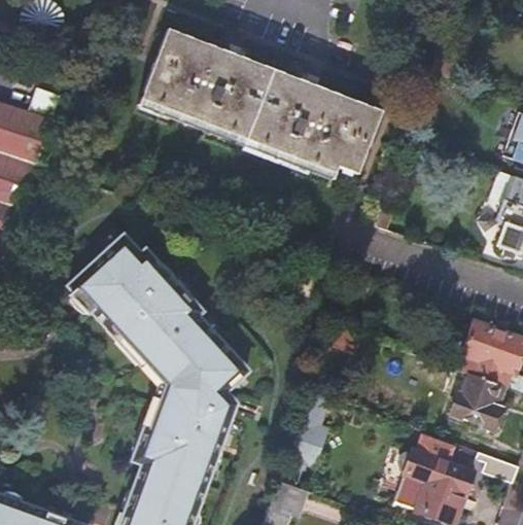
[(60,0),(33,0),(31,1),(27,6),(24,13),(24,22),(26,29),(30,35),(37,39),(44,41),(51,40),(58,37),(63,33),(67,27),(68,20),(68,12),(65,6),(60,0)]
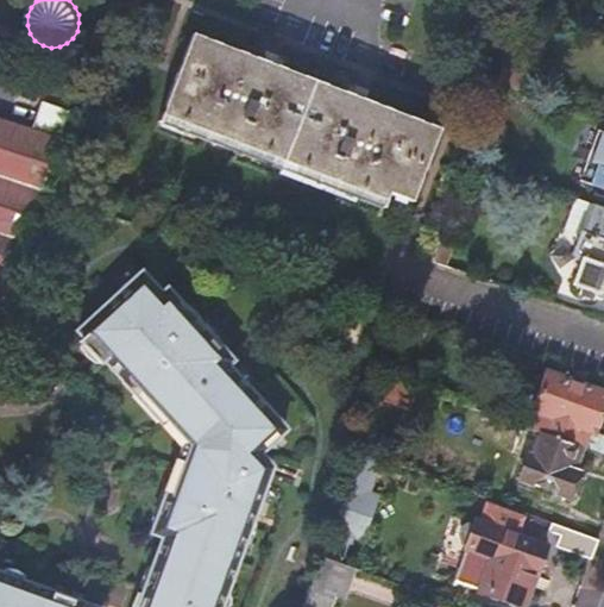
[(195,32),(164,113),(390,198),(391,192),(414,200),(442,126),(195,32)]
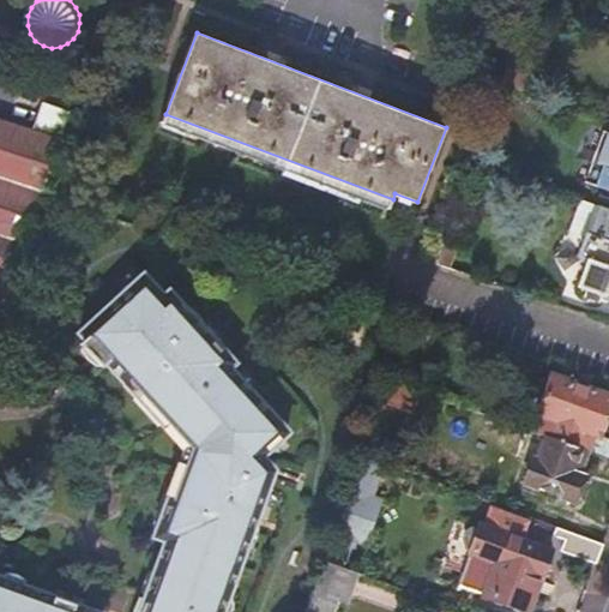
[(513,83),(504,81),(500,90),(510,93),(513,83)]
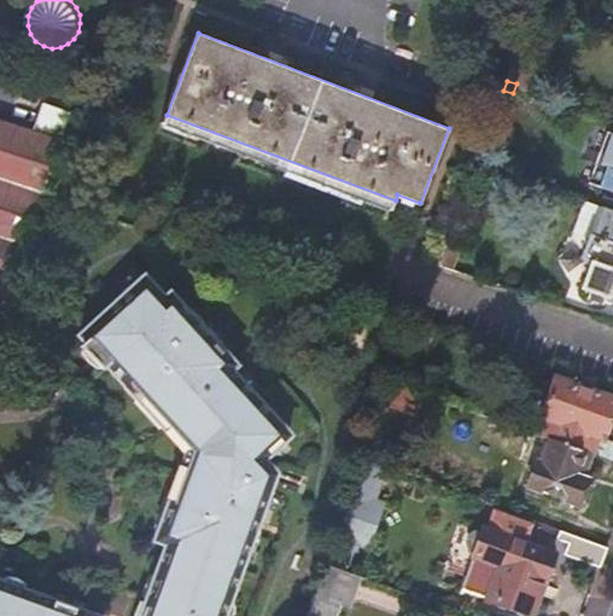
[(508,105),(513,93),(503,91),(500,102),(508,105)]
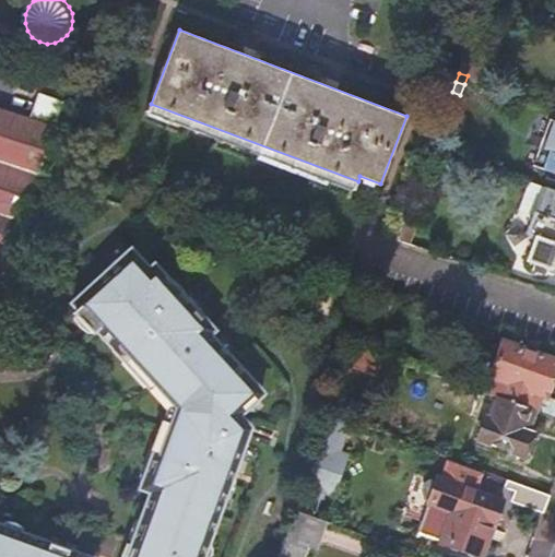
[(358,181),(151,104),(148,111),(355,189),(358,181)]
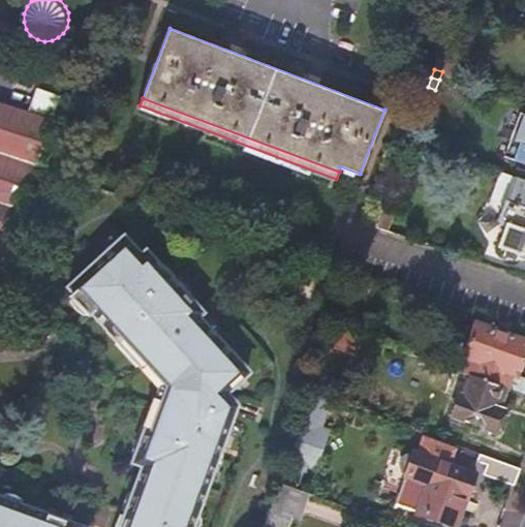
[(0,259),(47,127),(50,117),(0,100),(0,259)]
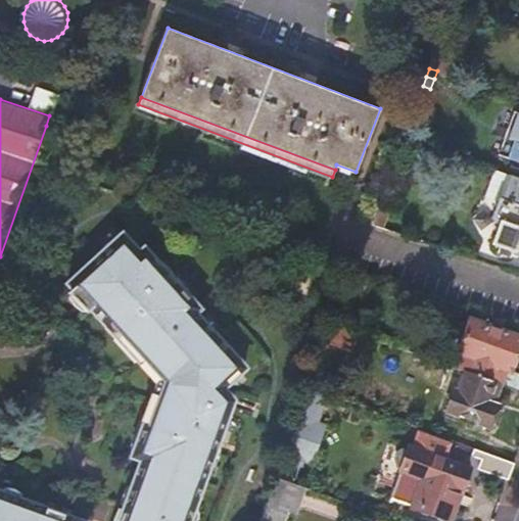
[(68,107),(54,102),(49,115),(46,126),(60,131),(68,107)]
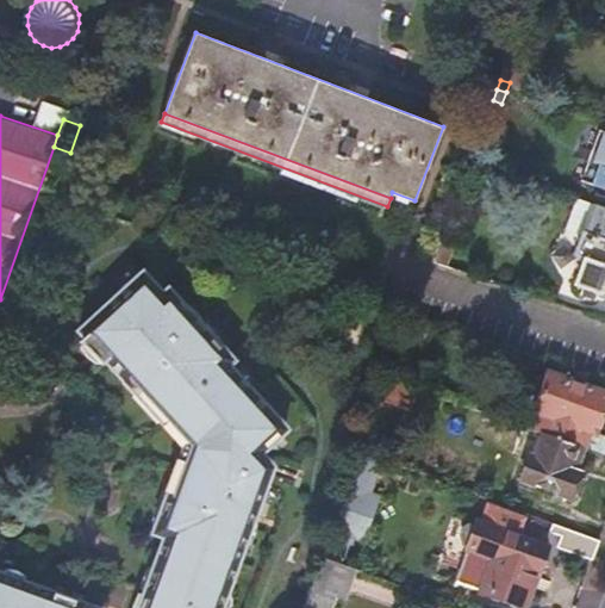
[(604,205),(599,204),(581,255),(588,258),(579,286),(604,295),(604,205)]
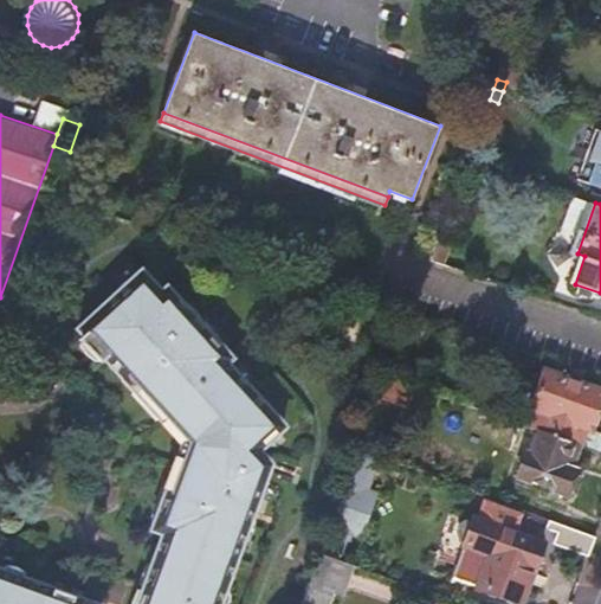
[(215,339),(200,322),(185,306),(168,288),(162,293),(141,270),(79,328),(85,335),(81,339),(83,341),(88,338),(103,355),(99,359),(102,361),(105,358),(124,378),(131,371),(195,441),(176,494),(168,490),(159,516),(173,522),(169,531),(167,531),(155,563),(159,565),(152,586),(147,585),(146,589),(150,591),(144,603),(98,603),(24,577),(6,571),(0,569),(0,603),(220,603),(226,586),(245,537),(252,515),(272,462),(251,454),(254,443),(262,445),(264,444),(279,429),(285,424),(227,361),(232,357),(215,339)]
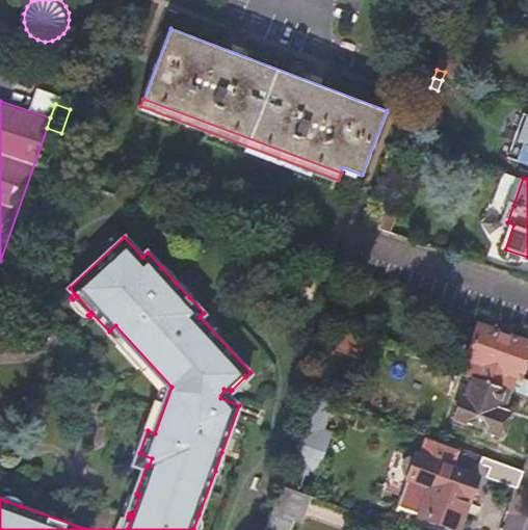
[(176,283),(178,281),(173,271),(164,265),(162,268),(176,283)]
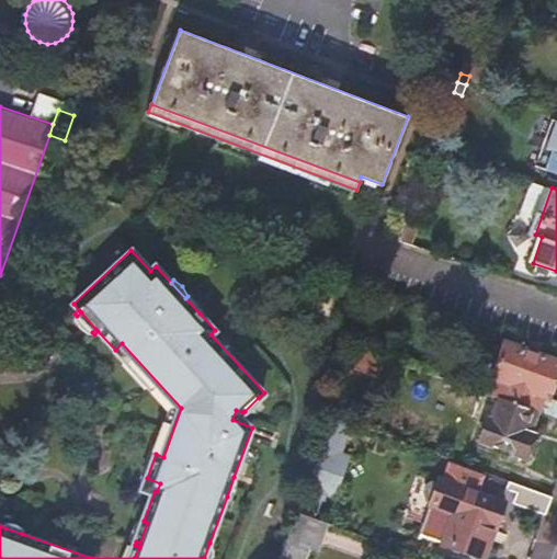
[(196,301),(188,296),(185,298),(200,314),(202,311),(196,301)]
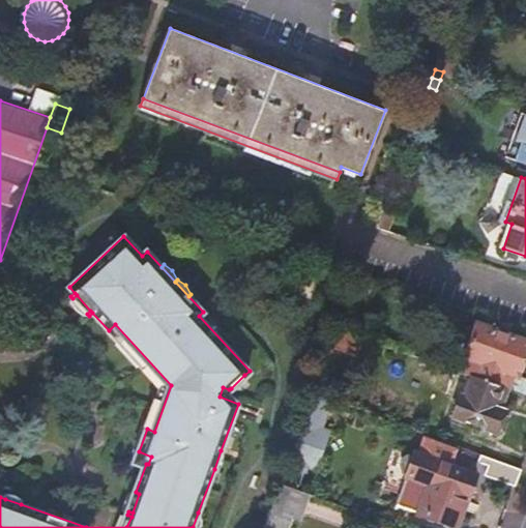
[(84,316),(87,314),(90,311),(77,295),(72,298),(70,300),(76,309),(84,316)]
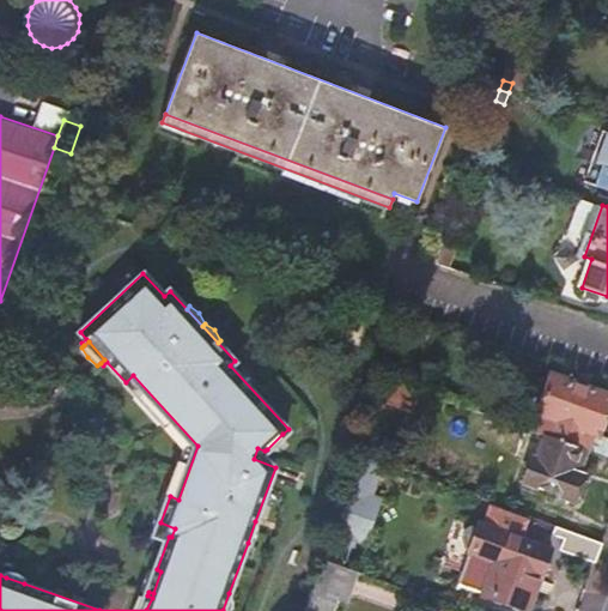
[(589,449),(607,457),(607,434),(602,433),(607,417),(607,393),(555,374),(541,411),(549,415),(543,433),(589,449)]
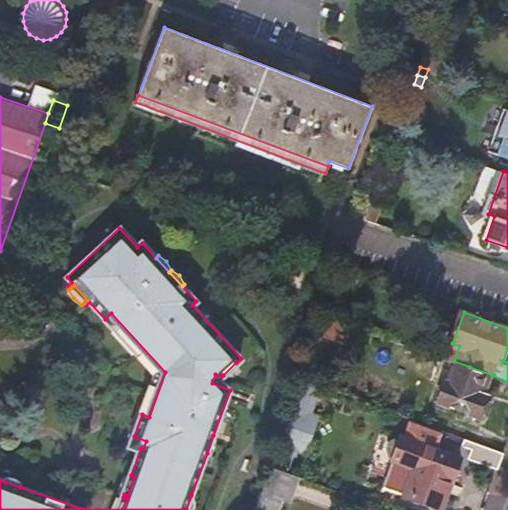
[(140,413),(142,414),(149,417),(165,372),(111,313),(105,319),(104,319),(154,374),(140,413)]
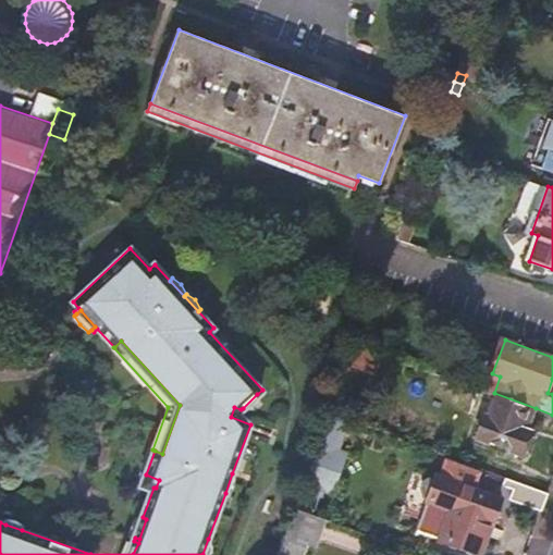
[(385,354),(360,345),(353,365),(358,367),(378,374),(385,354)]
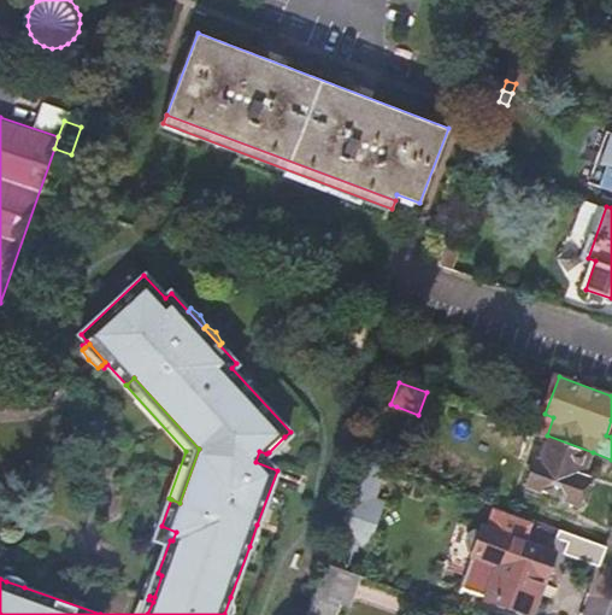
[(378,420),(384,422),(390,404),(384,403),(378,420)]
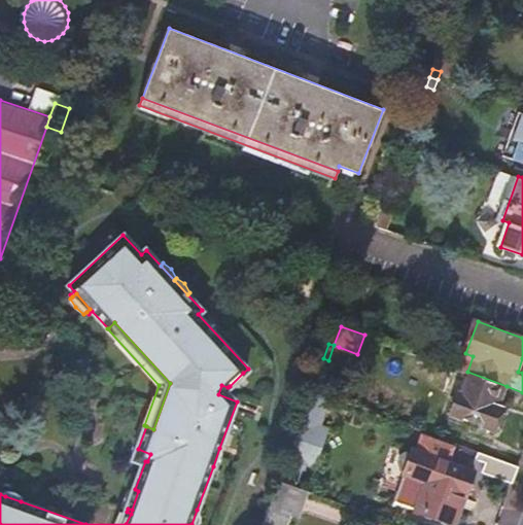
[(334,345),(328,360),(334,362),(339,347),(334,345)]
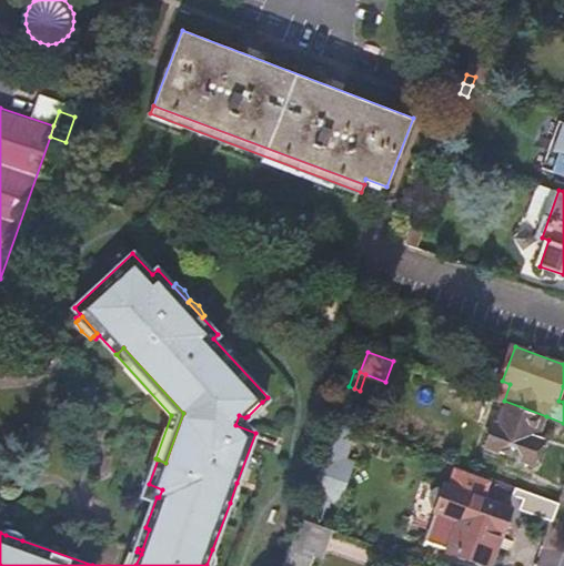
[(504,401),(493,396),(485,418),(497,423),(490,444),(535,461),(543,440),(539,437),(546,416),(504,401)]
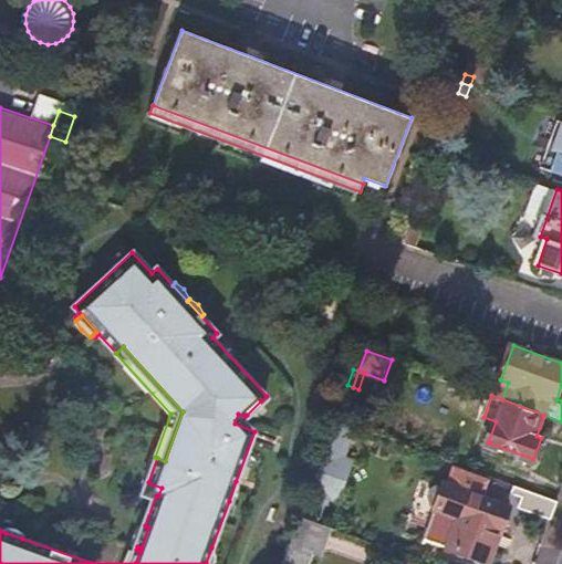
[(261,400),(247,415),(249,417),(258,411),(263,404),(261,400)]
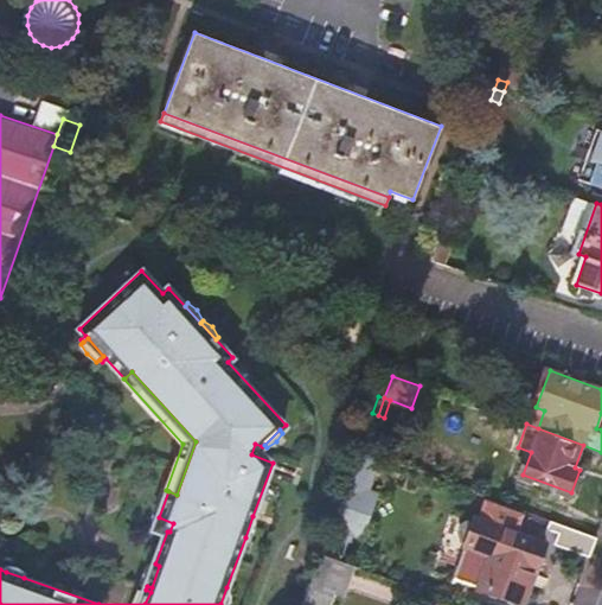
[(339,524),(328,554),(338,558),(340,558),(351,528),(360,532),(375,492),(365,489),(377,454),(376,454),(365,451),(353,486),(339,524)]
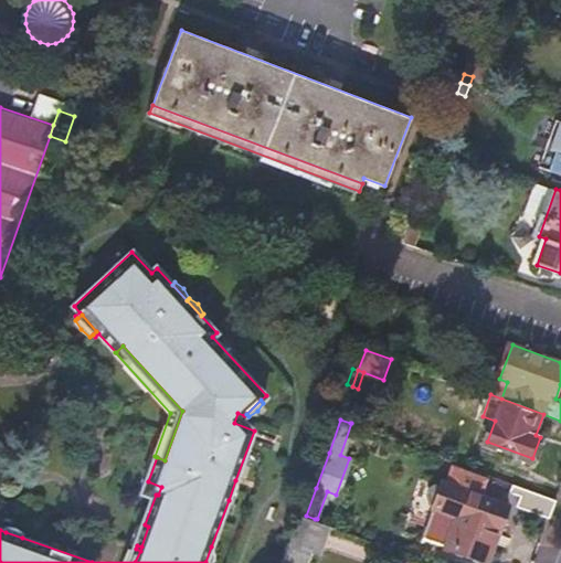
[(433,500),(438,501),(425,538),(490,560),(510,505),(483,495),(488,478),(456,466),(451,484),(445,481),(444,486),(438,485),(432,487),(430,495),(433,500)]
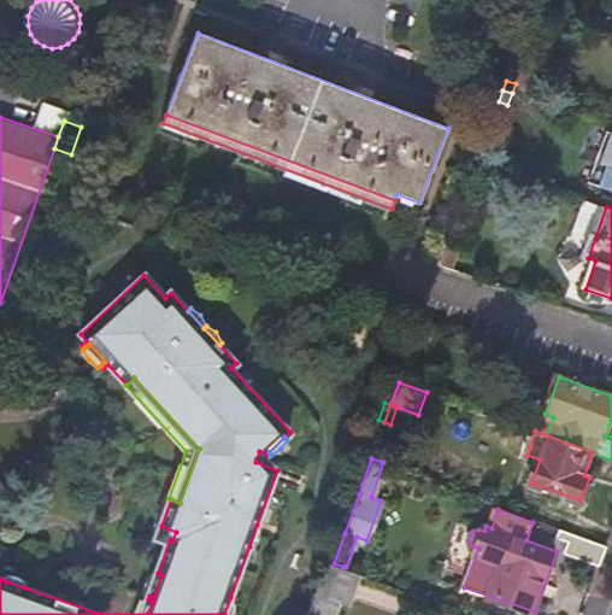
[(257,525),(249,546),(253,549),(260,538),(262,526),(257,525)]
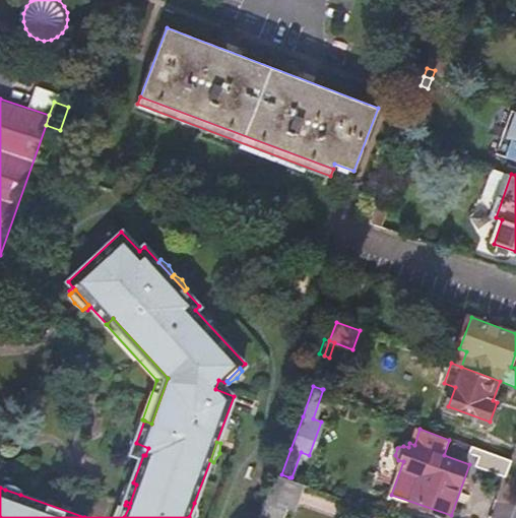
[(132,450),(143,455),(145,455),(148,448),(136,443),(134,443),(132,450)]
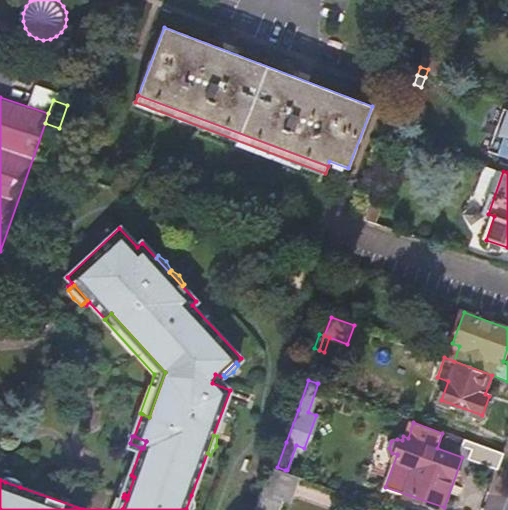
[(501,465),(506,451),(481,442),(476,455),(501,465)]
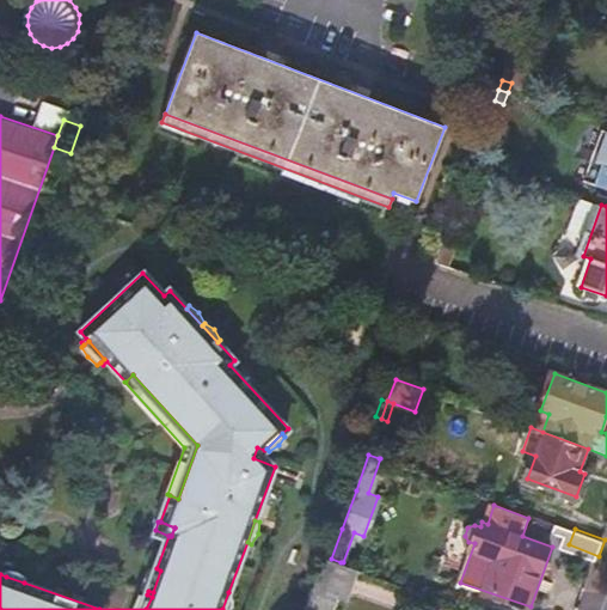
[(331,559),(312,609),(338,609),(354,567),(343,562),(341,562),(331,559)]
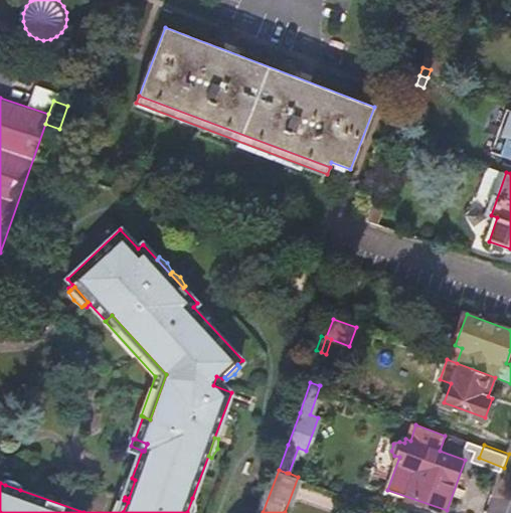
[(123,496),(125,497),(129,498),(135,480),(132,478),(129,477),(124,486),(123,496)]
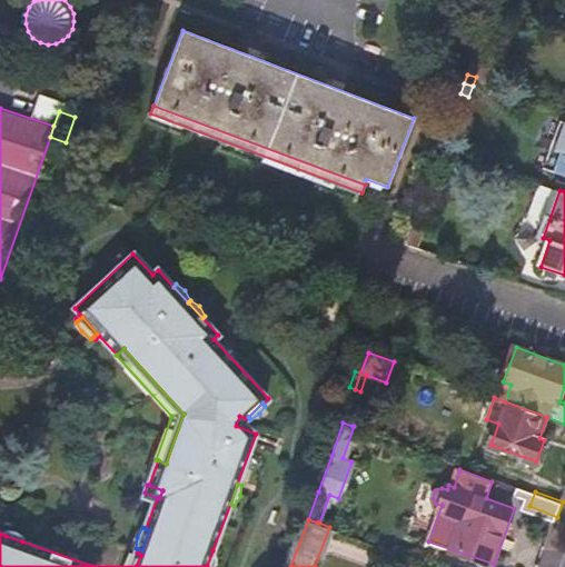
[(7,531),(6,536),(22,541),(23,538),(16,533),(7,531)]
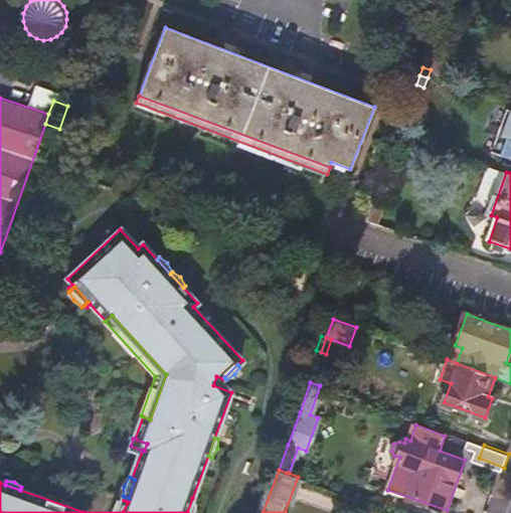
[(192,498),(187,512),(192,512),(195,509),(196,500),(192,498)]
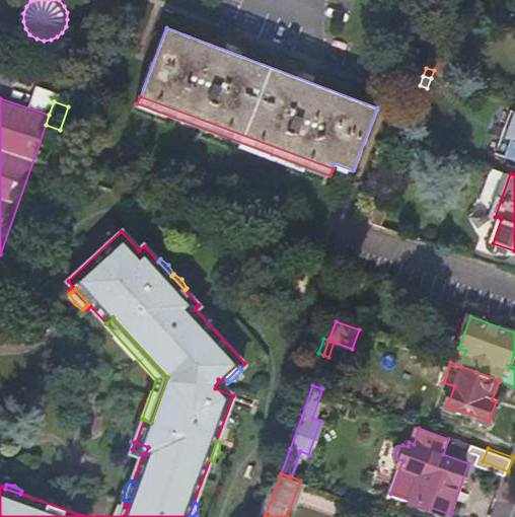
[(124,516),(129,506),(125,504),(123,504),(117,512),(116,516),(124,516)]
